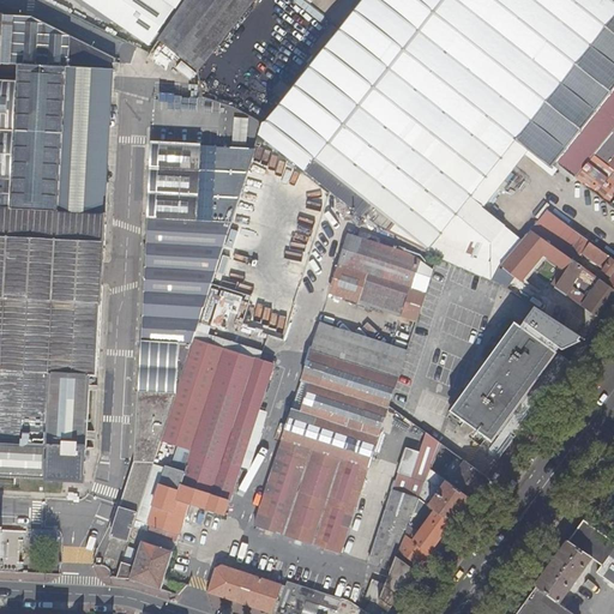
[(132,0),(74,0),(146,49),(164,22),(132,0)]
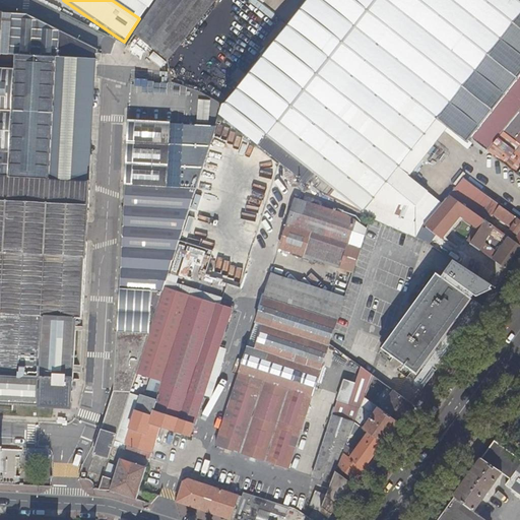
[(112,0),(139,18),(152,0),(112,0)]
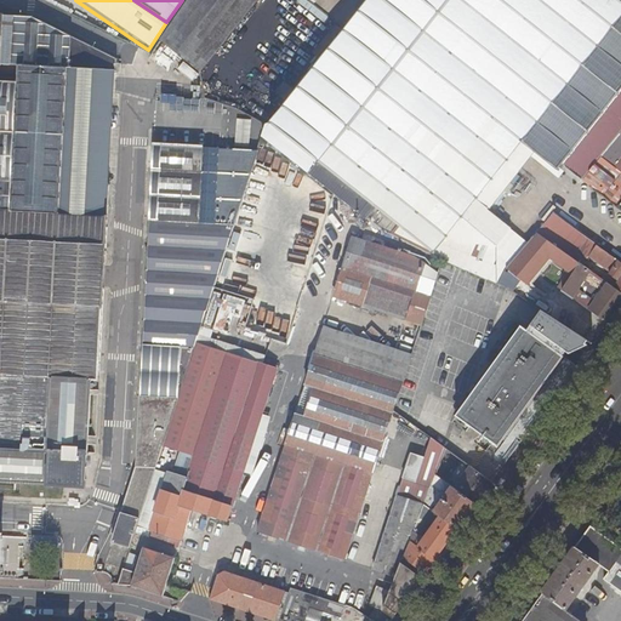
[(188,0),(158,44),(200,68),(255,0),(188,0)]
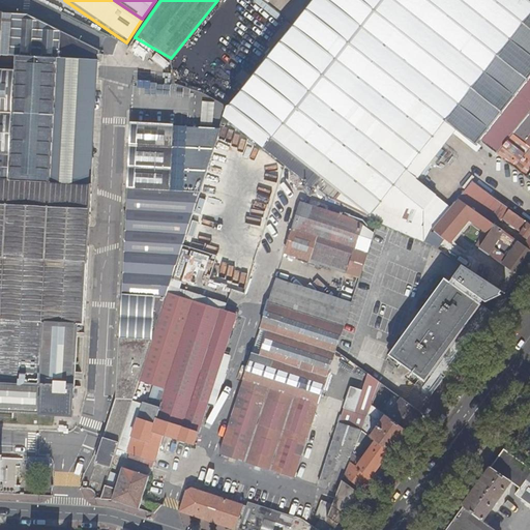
[(227,106),(223,117),(311,186),(319,176),(367,214),(444,121),(475,145),(479,140),(529,77),(529,0),(311,0),(235,93),(236,95),(229,106),(227,106)]
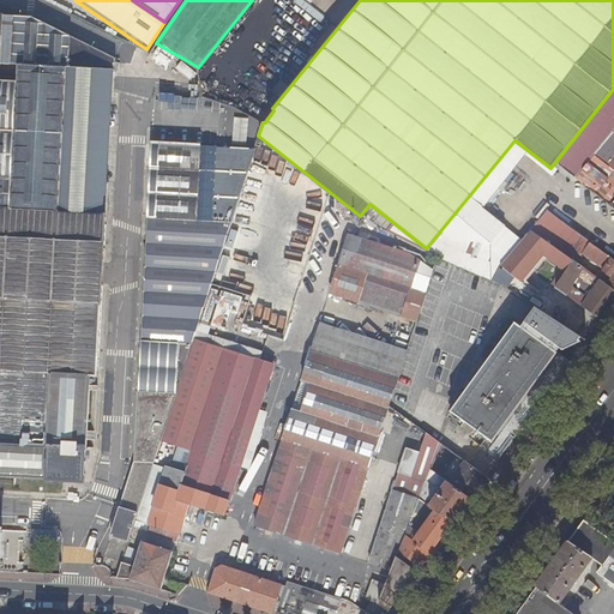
[(66,67),(114,71),(114,58),(31,16),(0,14),(0,68),(0,65),(17,66),(16,84),(0,82),(0,475),(47,479),(47,480),(83,482),(89,375),(98,375),(107,214),(59,210),(66,67)]
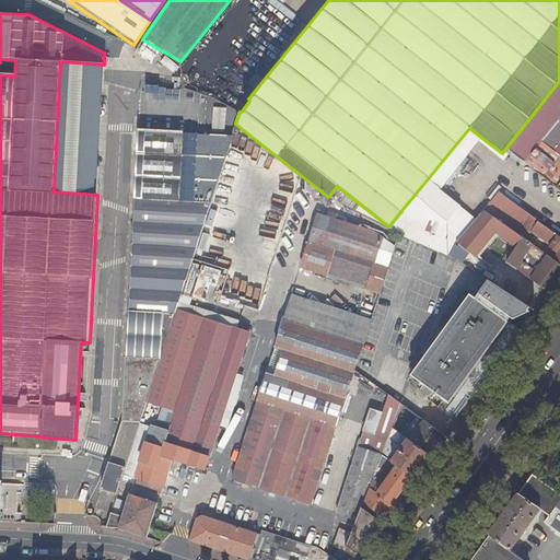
[(163,57),(159,63),(174,72),(177,66),(163,57)]
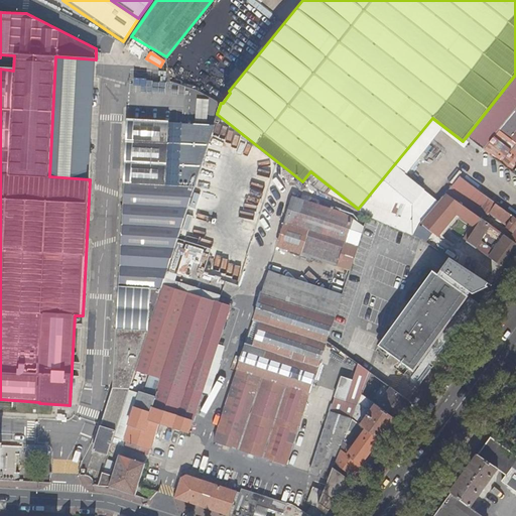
[(90,179),(96,59),(55,56),(49,176),(90,179)]
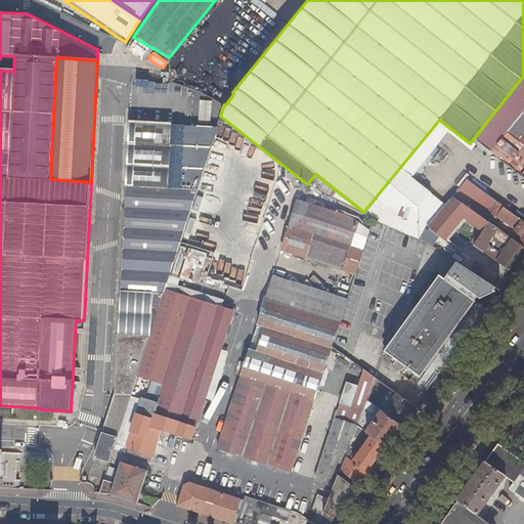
[(523,76),(474,138),(490,150),(506,132),(522,114),(523,111),(523,76)]
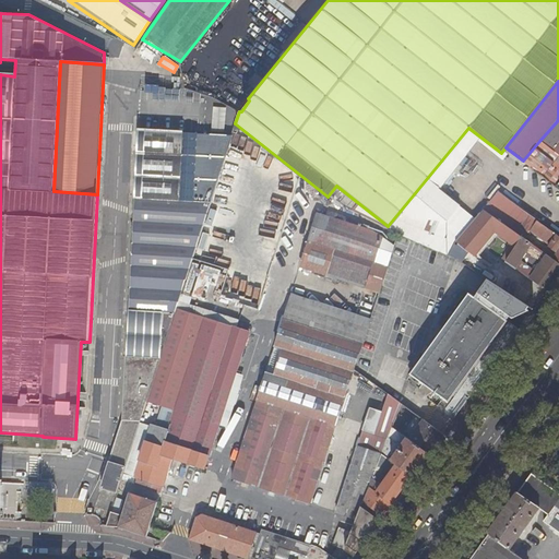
[(100,487),(117,492),(122,473),(138,425),(138,424),(145,401),(175,309),(178,300),(178,298),(179,295),(183,282),(217,180),(235,123),(239,111),(212,96),(185,86),(140,85),(138,121),(135,121),(134,123),(134,130),(138,131),(123,419),(100,487)]
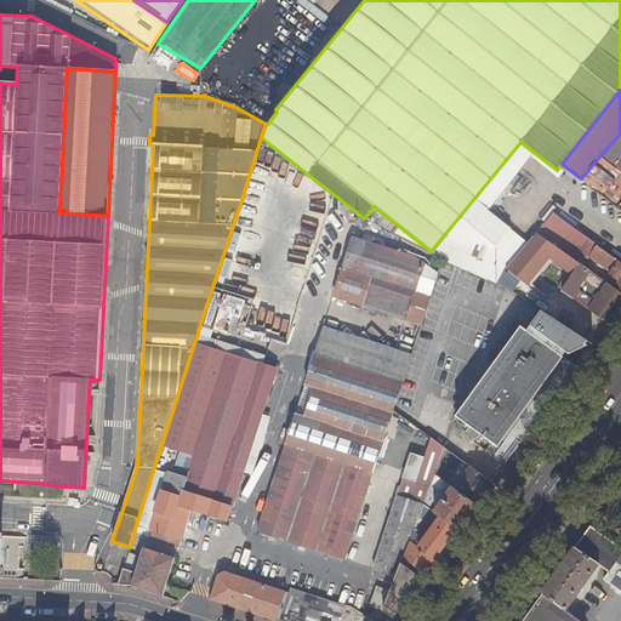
[(620,135),(619,135),(599,157),(620,172),(620,135)]
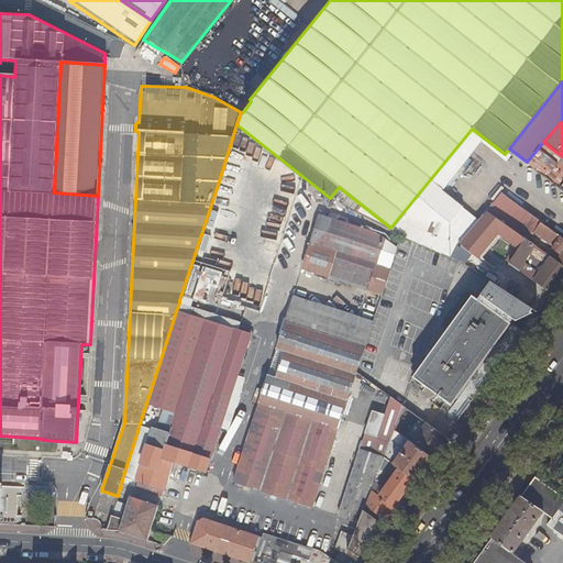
[(562,156),(543,142),(527,162),(562,189),(562,156)]
